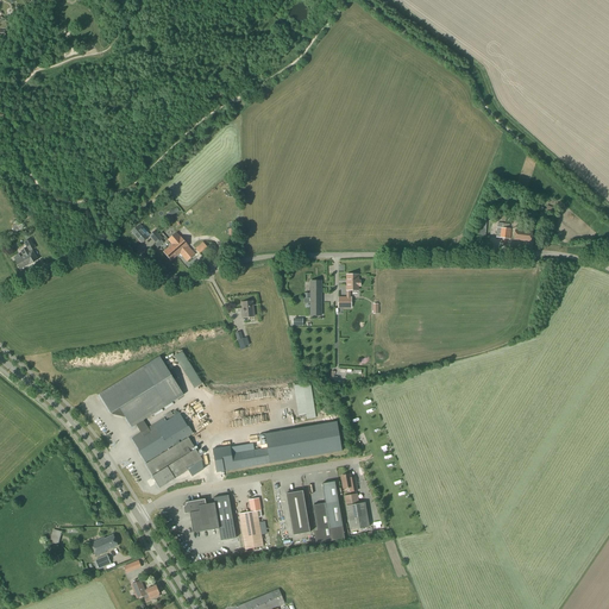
[(23,225),(20,221),(13,226),(14,228),(12,230),(14,233),(16,232),(23,230),(22,228),(24,227),(23,225)]
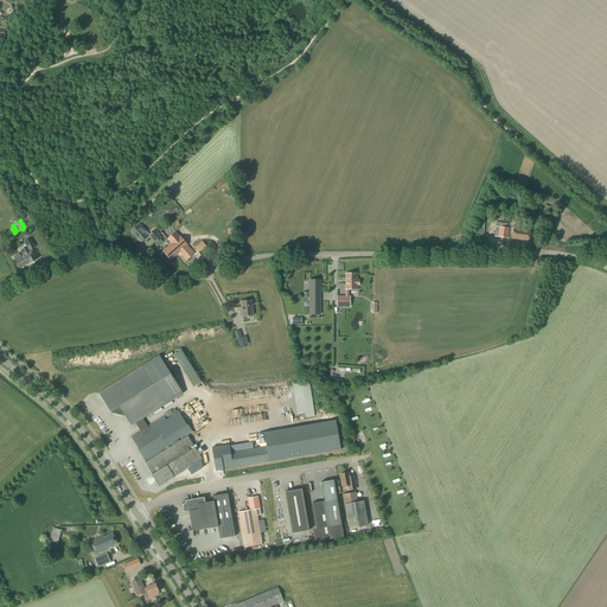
[(509,222),(505,222),(505,221),(502,221),(502,222),(496,222),(496,227),(494,237),(498,237),(509,238),(510,228),(510,223),(509,223),(509,222)]
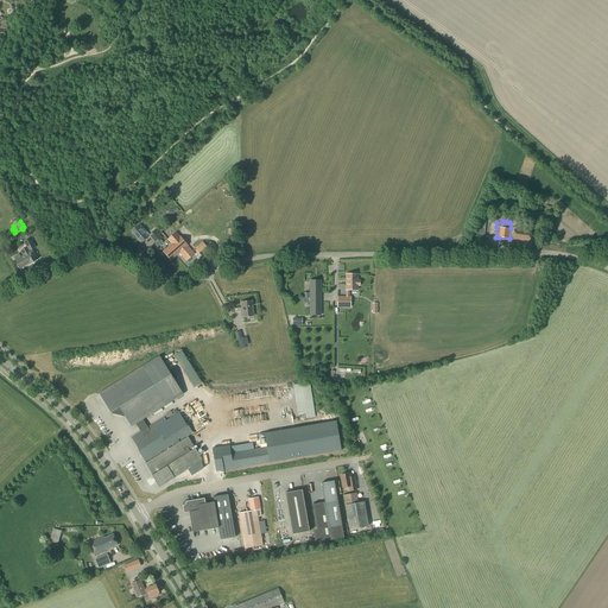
[(140,225),(132,232),(141,242),(147,238),(147,236),(141,229),(143,228),(140,225)]
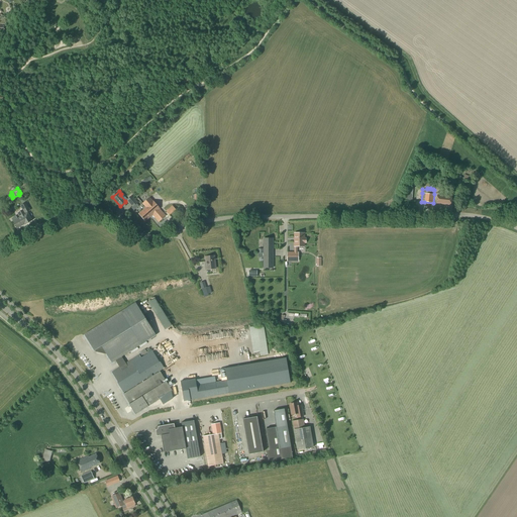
[(127,200),(126,200),(133,207),(138,203),(132,196),(127,200)]
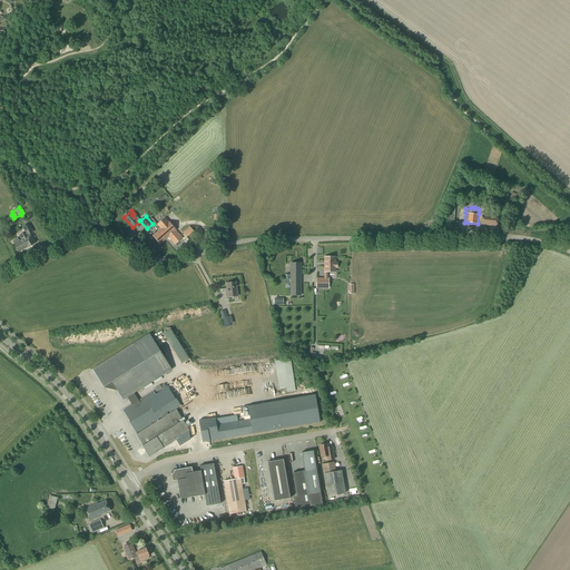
[(497,226),(498,217),(482,216),(482,224),(497,226)]
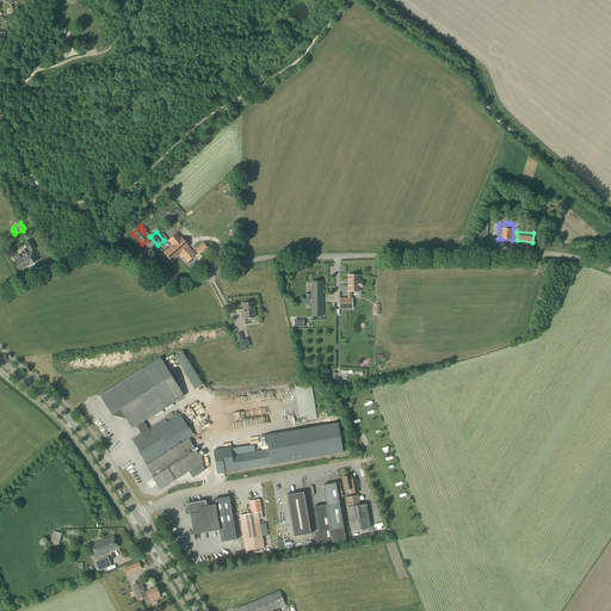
[(180,239),(177,234),(168,241),(172,246),(164,253),(172,261),(180,254),(187,263),(196,255),(189,247),(181,239),(180,239)]
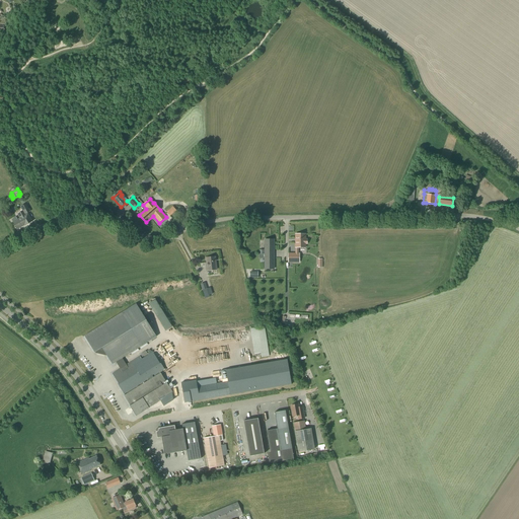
[(27,214),(27,213),(30,211),(26,204),(20,207),(22,211),(17,214),(19,219),(13,222),(17,229),(24,225),(25,225),(32,222),(28,214),(27,214)]
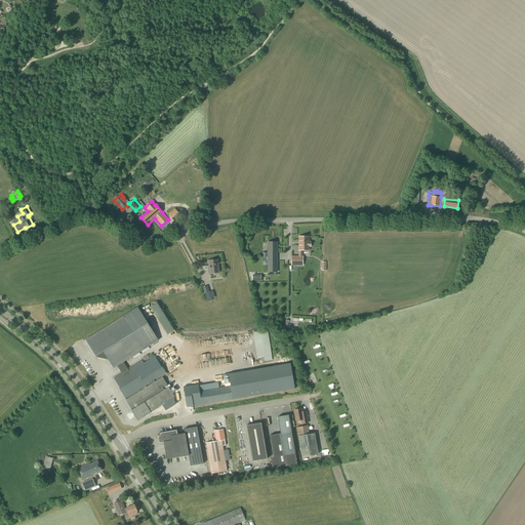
[(311,242),(309,242),(309,237),(298,237),(298,250),(309,250),(309,247),(311,247),(311,242)]
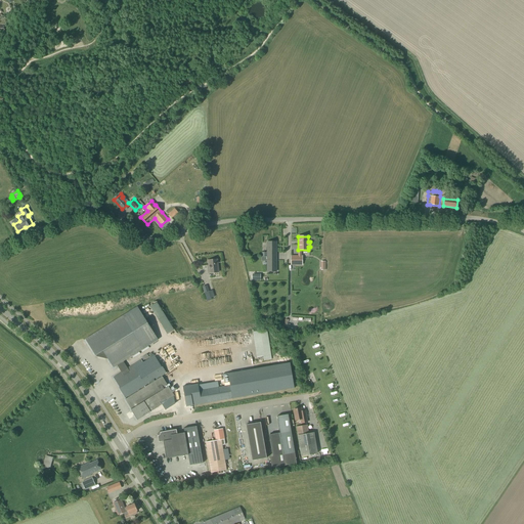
[(275,271),(276,242),(267,242),(267,271),(275,271)]
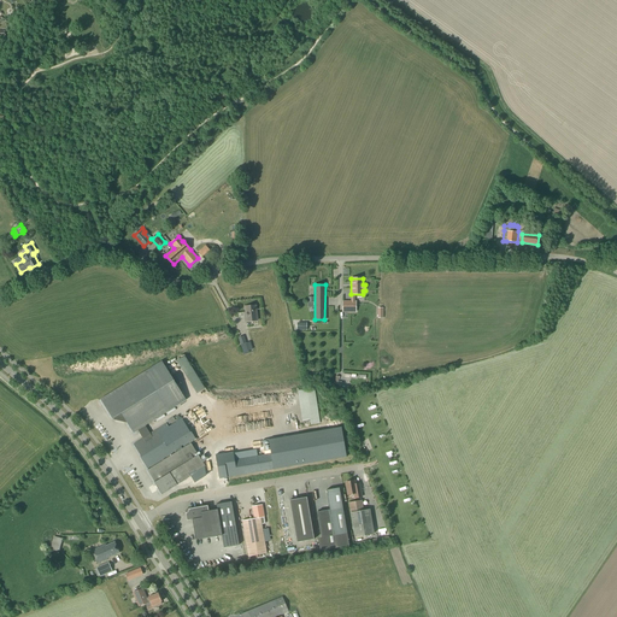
[(342,312),(357,312),(357,301),(342,301),(342,312)]
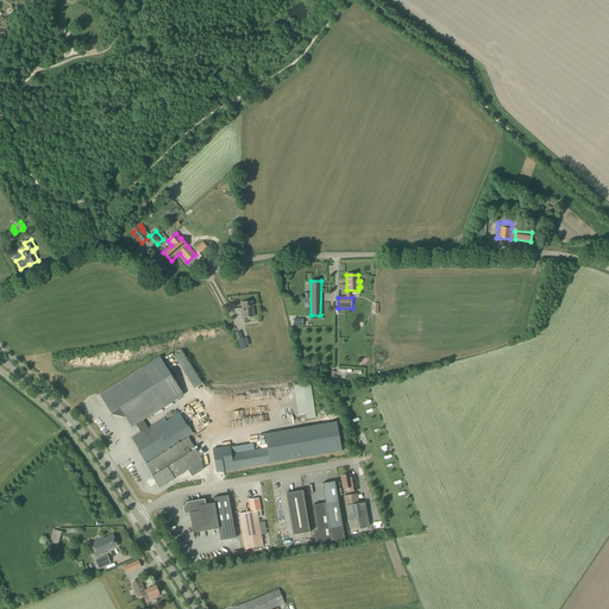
[(244,318),(255,316),(252,301),(242,302),(244,318)]
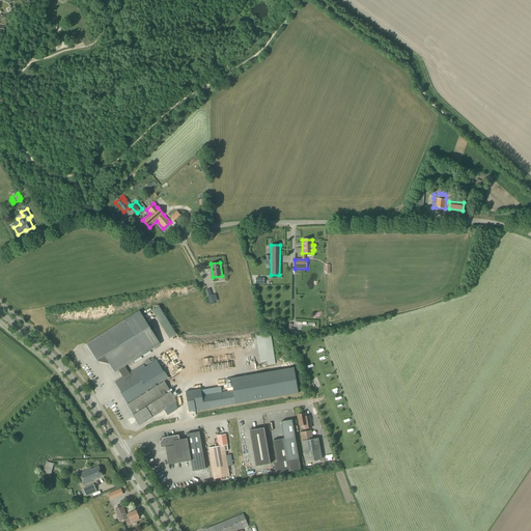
[(212,296),(210,289),(205,290),(207,297),(210,303),(215,302),(212,296)]
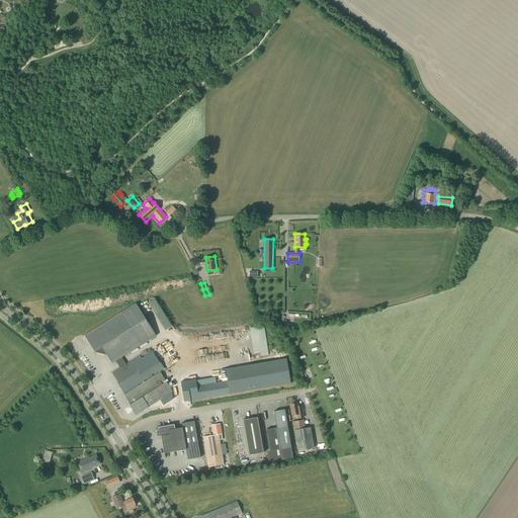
[(121,357),(142,345),(156,336),(136,304),(85,335),(95,352),(99,349),(104,351),(112,363),(115,361),(121,357)]
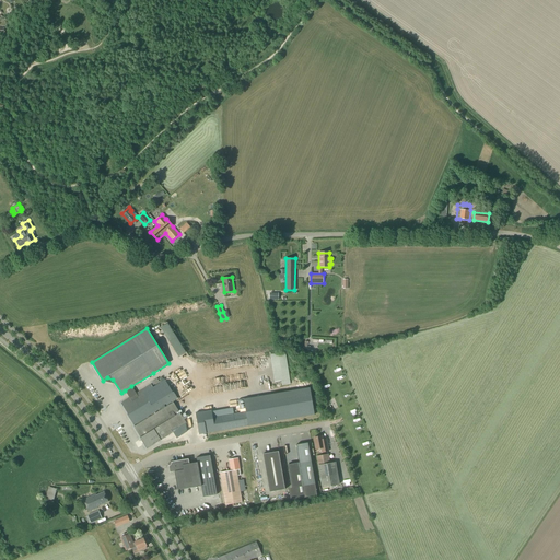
[(121,336),(113,341),(116,347),(125,341),(121,336)]
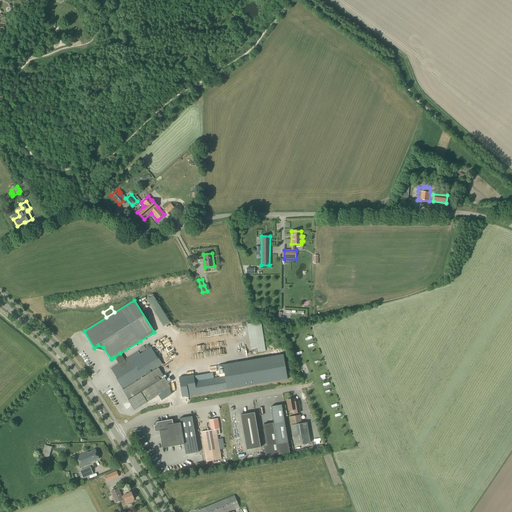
[(162,308),(157,311),(160,317),(163,315),(164,317),(162,319),(164,322),(168,320),(165,315),(162,308)]
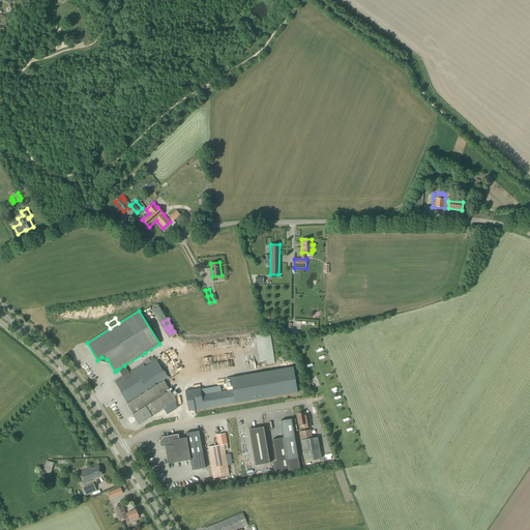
[(178,335),(176,336),(174,333),(171,335),(177,345),(179,343),(180,345),(183,343),(178,335)]
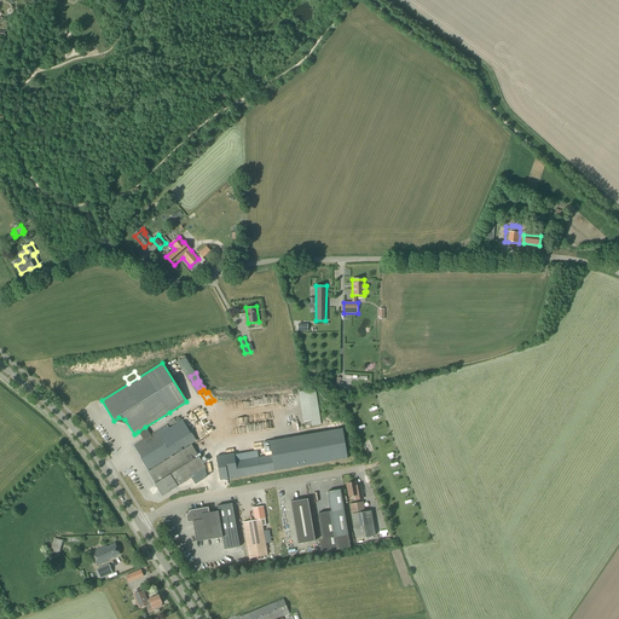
[(318,389),(302,392),(306,421),(314,421),(314,426),(323,426),(318,389)]
